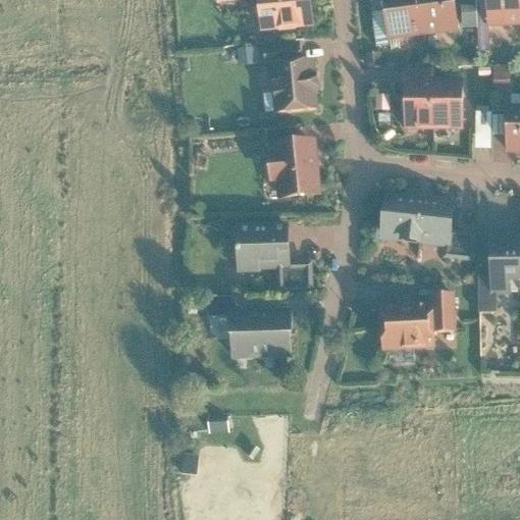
[(252,0),(252,2),(254,33),(310,28),(306,0),(252,0)]
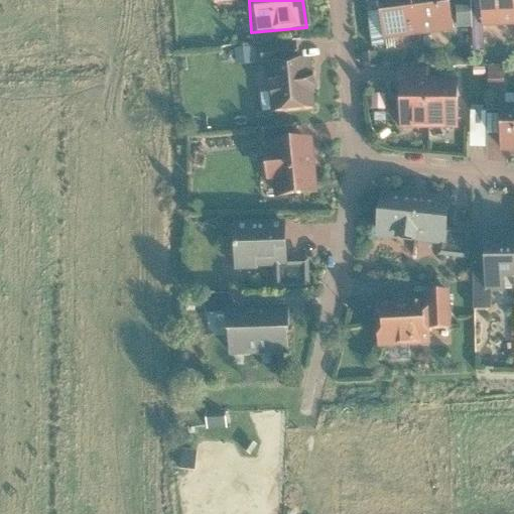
[(412,39),(408,0),(375,0),(379,43),(412,39)]
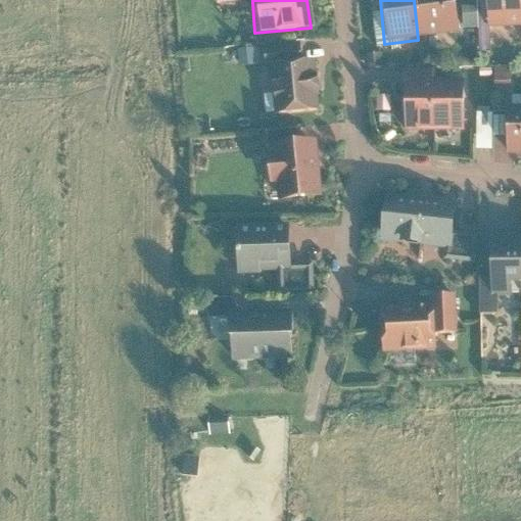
[(454,36),(450,0),(414,0),(418,40),(454,36)]
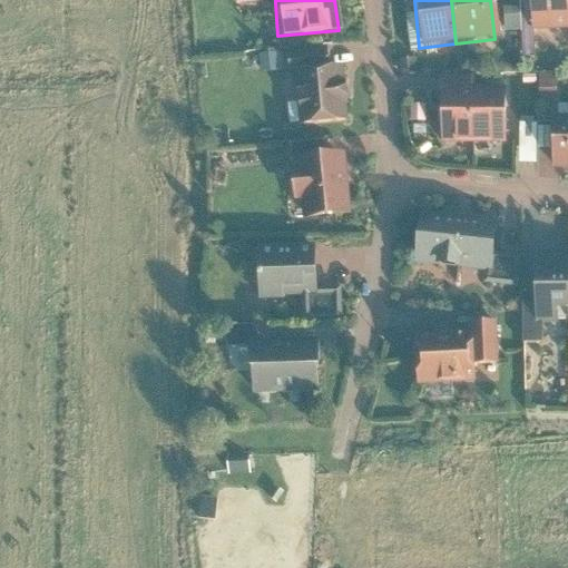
[(515,0),(519,60),(531,60),(527,0),(515,0)]
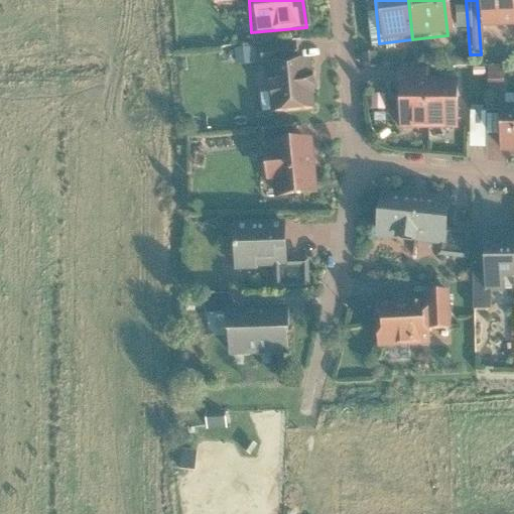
[(513,30),(511,0),(479,0),(480,31),(513,30)]
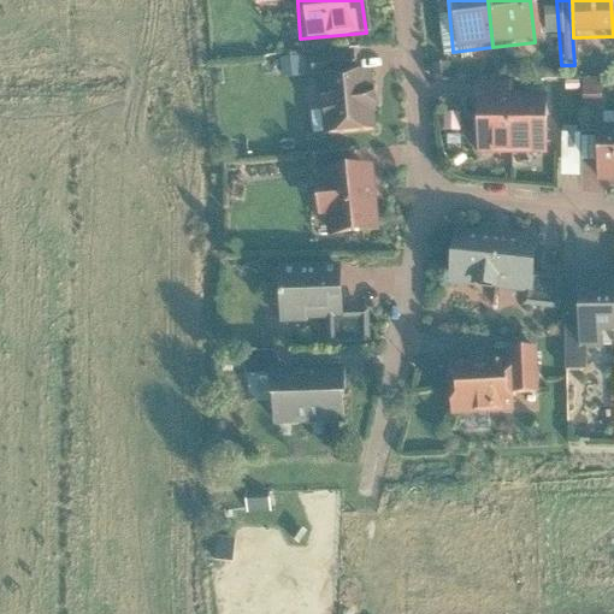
[(556,10),(541,10),(542,37),(558,37),(556,10)]
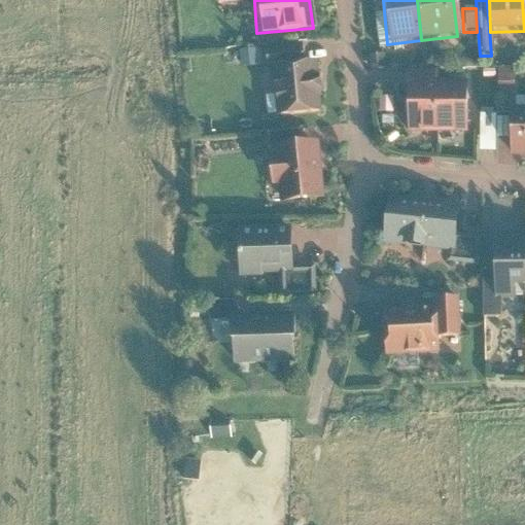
[(263,69),(268,69),(301,64),(299,45),(261,49),(263,69)]
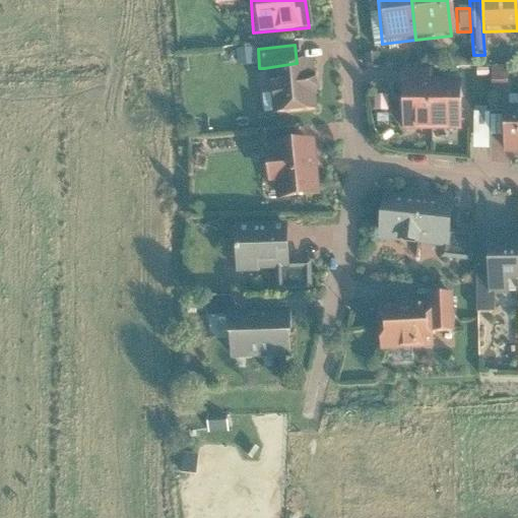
[(308,62),(297,63),(264,68),(269,120),(313,115),(308,62)]
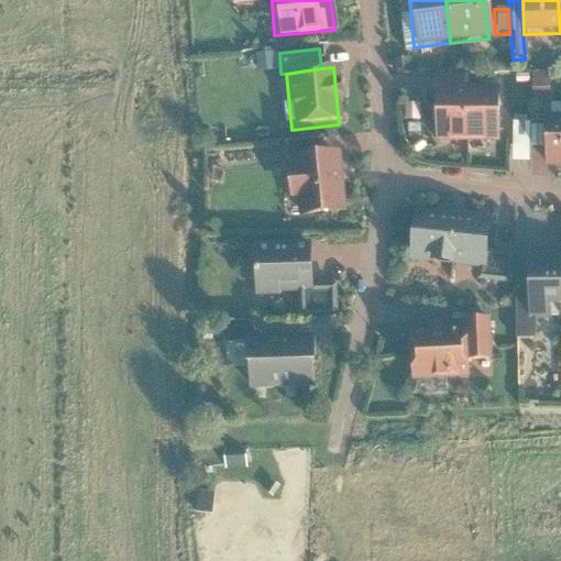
[(548,72),(531,72),(531,96),(548,96),(548,72)]
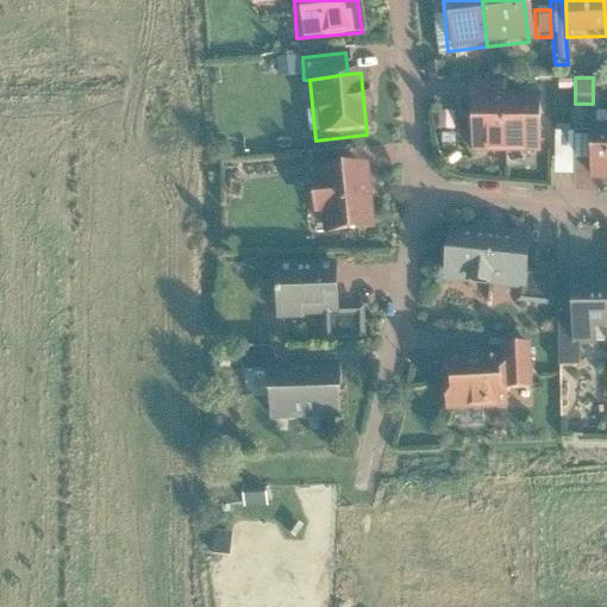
[(468,160),(504,158),(504,98),(499,98),(499,83),(468,83),(468,160)]
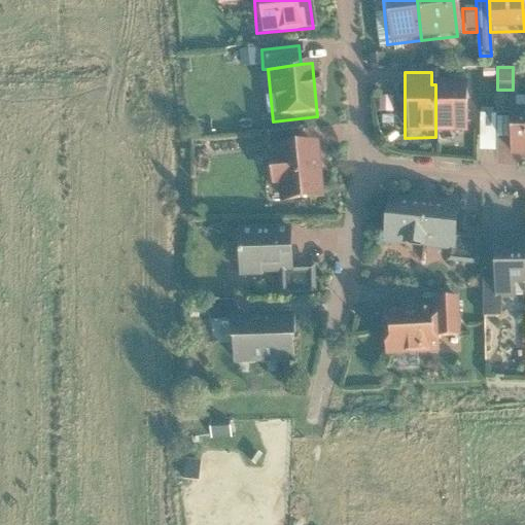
[(464,136),(463,84),(435,84),(435,137),(464,136)]
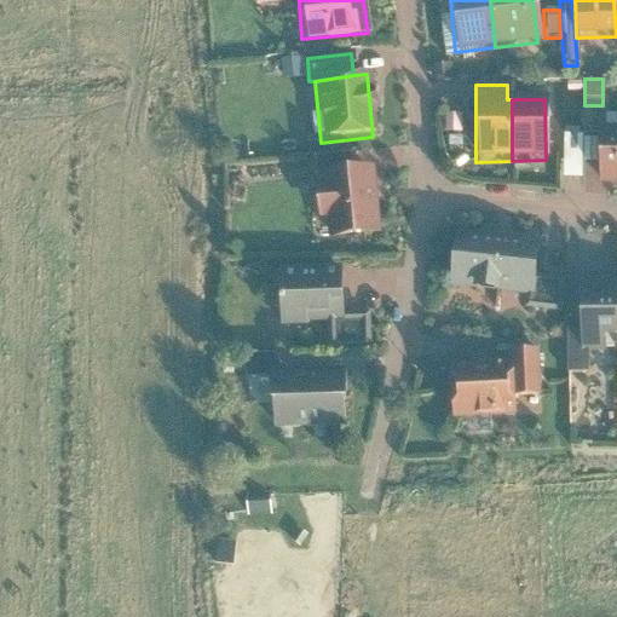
[(616,186),(616,131),(598,131),(597,188),(616,186)]
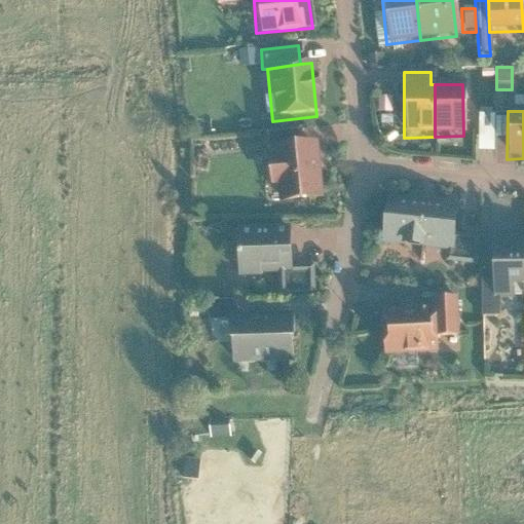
[(494,129),(495,114),(483,113),(482,128),(494,129)]
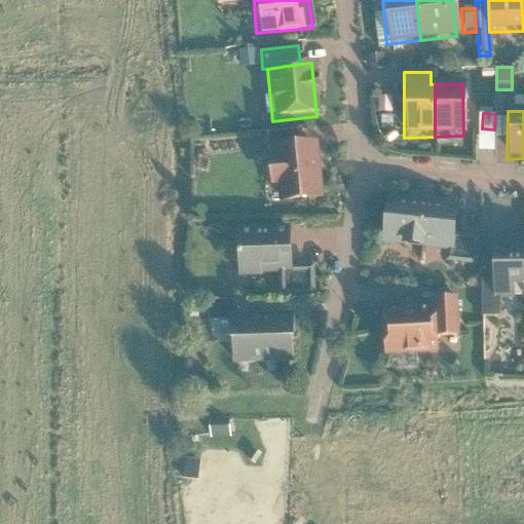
[(267,147),(274,146),(274,141),(301,138),(300,126),(265,131),(267,147)]
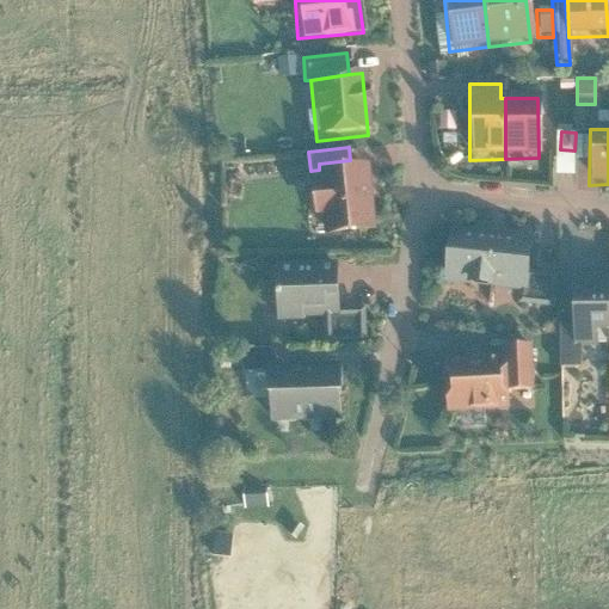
[(370,158),(350,160),(319,164),(319,170),(320,176),(312,177),(314,213),(323,211),(325,232),(377,227),(370,158)]
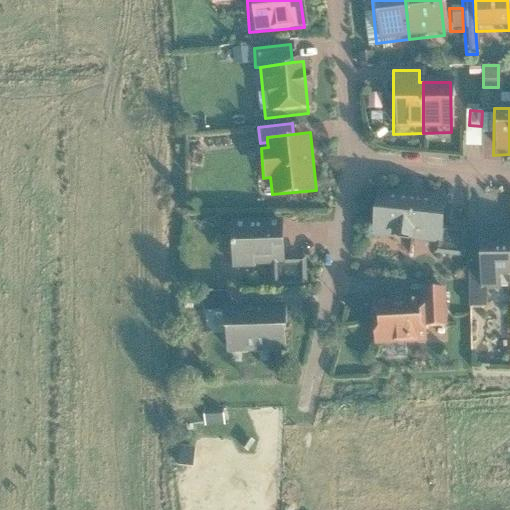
[(408,238),(414,191),(378,188),(373,234),(408,238)]
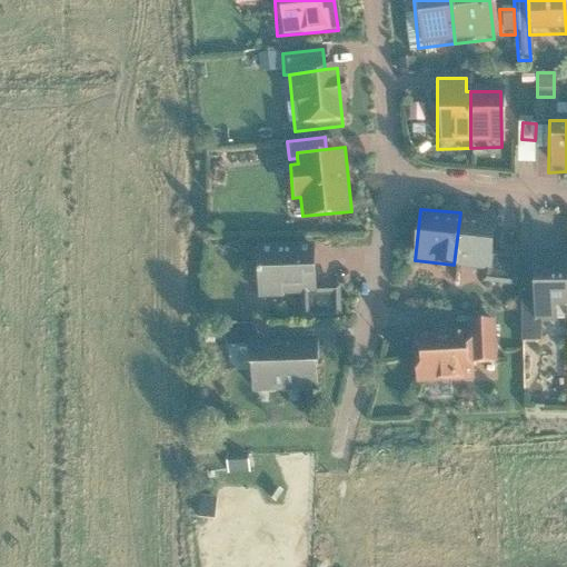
[(497,217),(460,212),(454,265),(484,269),(481,280),(516,285),(519,254),(494,250),(497,217)]
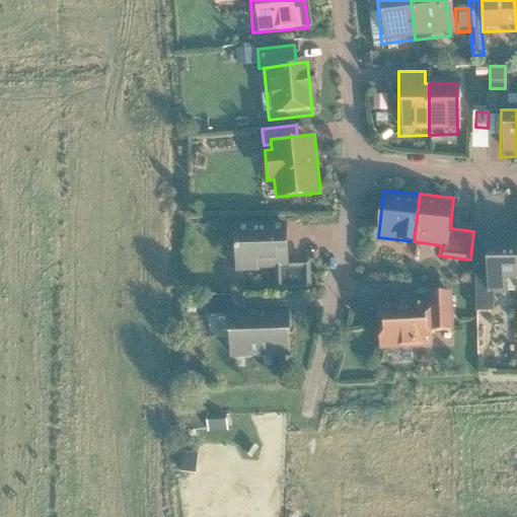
[(287,221),(235,222),(236,269),(275,268),(275,291),(310,290),(309,260),(288,261),(287,221)]
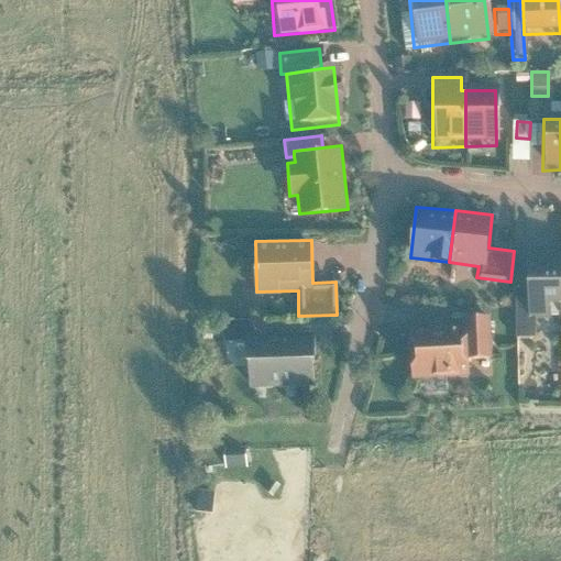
[(560,315),(560,251),(530,251),(530,295),(531,316),(537,316),(560,315)]
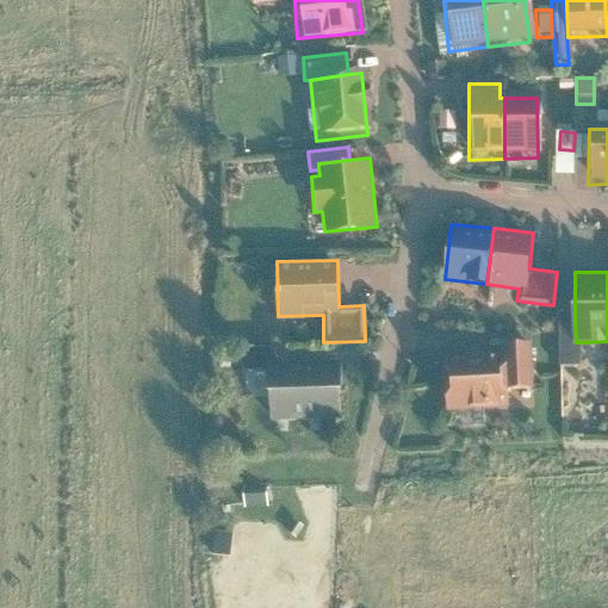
[(576,342),(575,320),(559,321),(560,365),(583,365),(582,342),(576,342)]
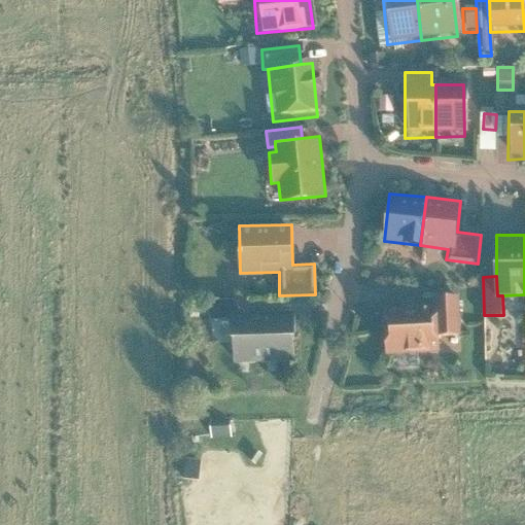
[(384,306),(386,352),(441,351),(441,335),(459,335),(458,295),(434,295),(434,304),(384,306)]
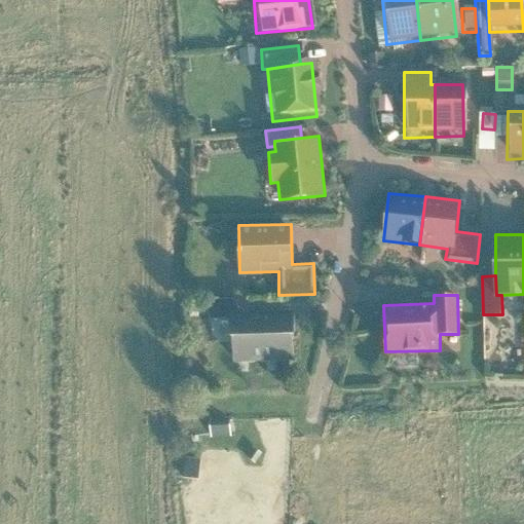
[(210,317),(232,317),(232,310),(247,310),(246,297),(210,298),(210,317)]
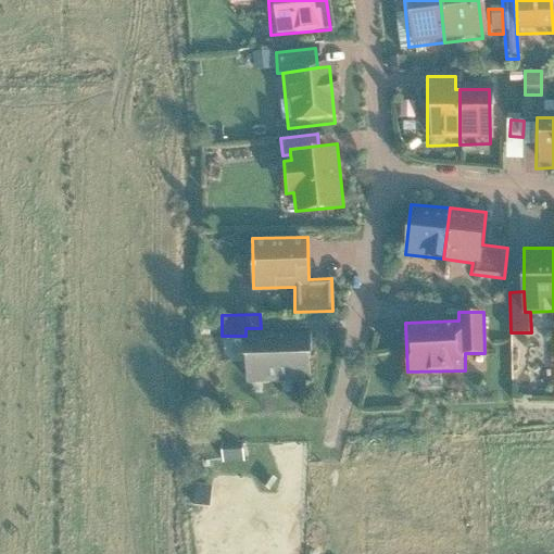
[(261,328),(246,328),(246,336),(246,381),(310,379),(310,328),(261,328)]
